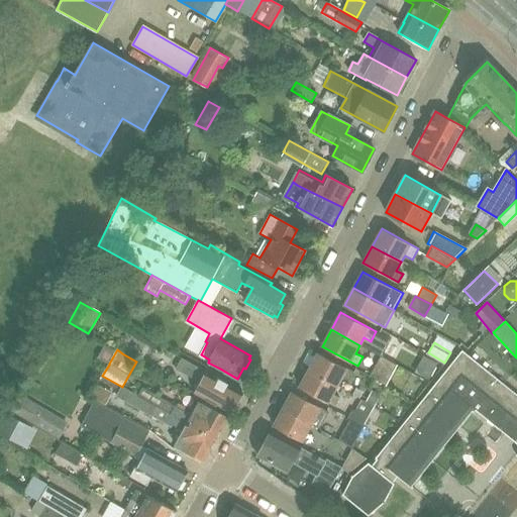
[(516,453),(516,455),(516,395),(462,350),(376,458),(377,459),(372,466),(369,463),(353,476),(352,476),(351,476),(352,477),(342,495),(369,515),(384,502),(385,503),(386,502),(385,502),(394,484),(393,483),(398,477),(412,488),(413,487),(411,486),(473,410),(474,412),(476,410),(516,442),(516,453)]
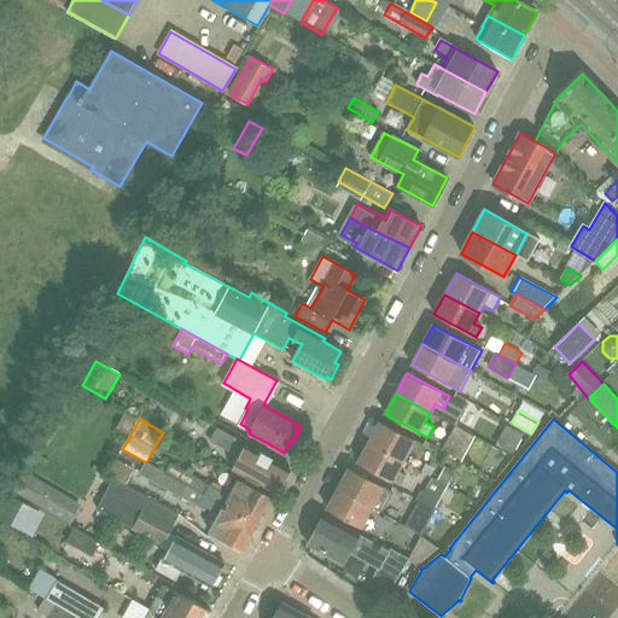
[(423,445),(402,433),(380,421),(369,442),(403,461),(409,452),(417,455),(423,445)]
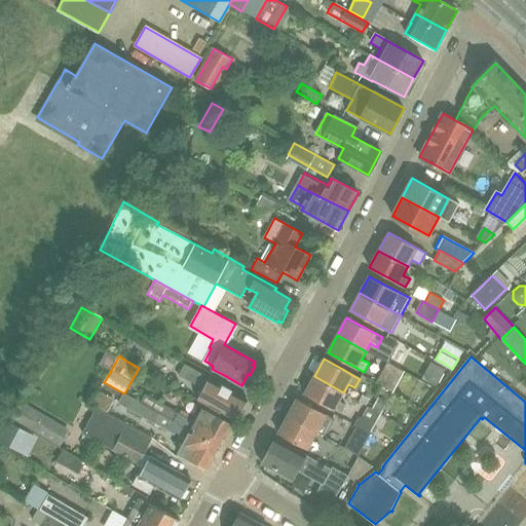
[(443,378),(444,377),(447,370),(431,362),(427,370),(443,378)]
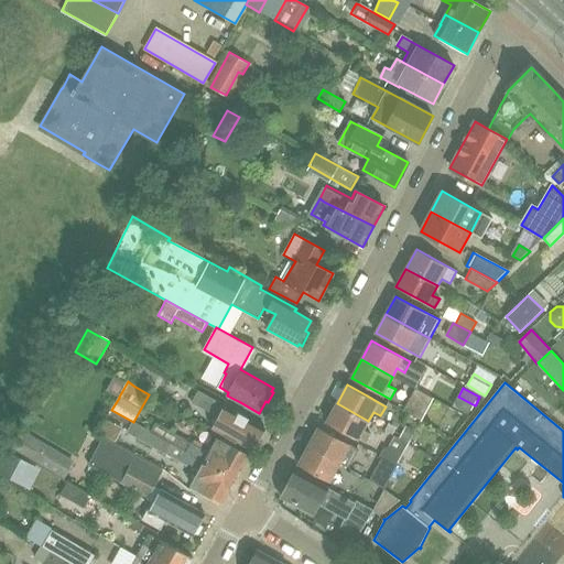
[(420,421),(432,399),(415,389),(403,411),(420,421)]
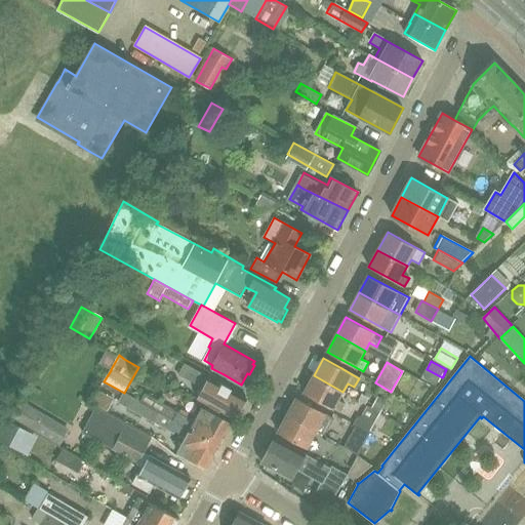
[(244,396),(244,397),(185,364),(178,374),(203,389),(197,400),(199,401),(199,400),(233,418),(233,419),(234,419),(246,397),(244,396)]
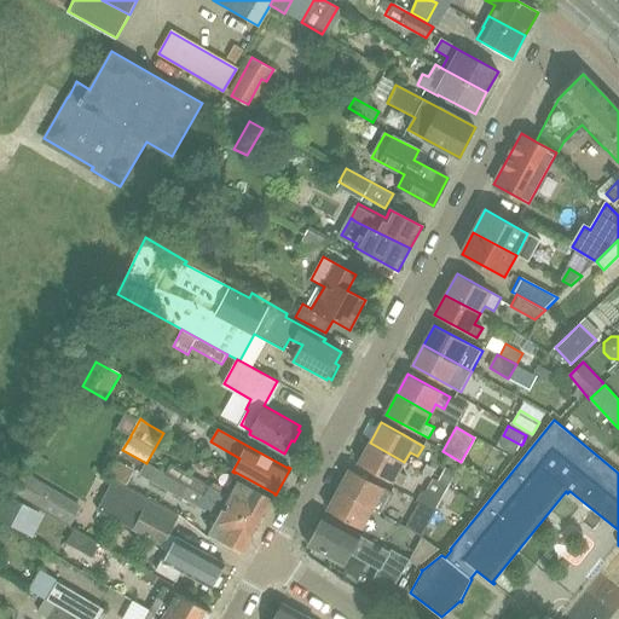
[(399,472),(404,462),(370,443),(359,463),(401,487),(408,476),(399,472)]
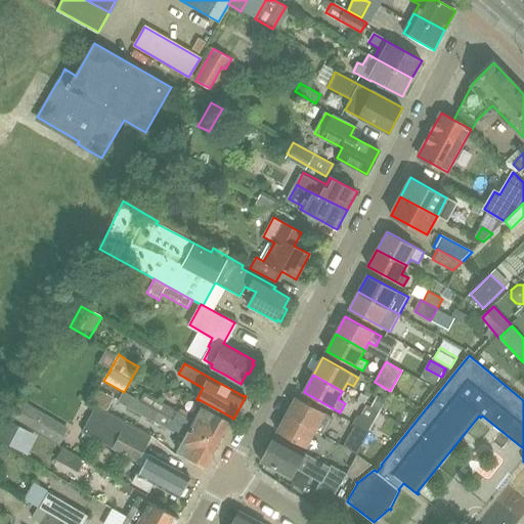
[(219,445),(173,419),(144,403),(138,400),(124,392),(119,401),(148,417),(167,427),(168,427),(168,428),(185,437),(177,451),(189,457),(207,468),(219,445)]
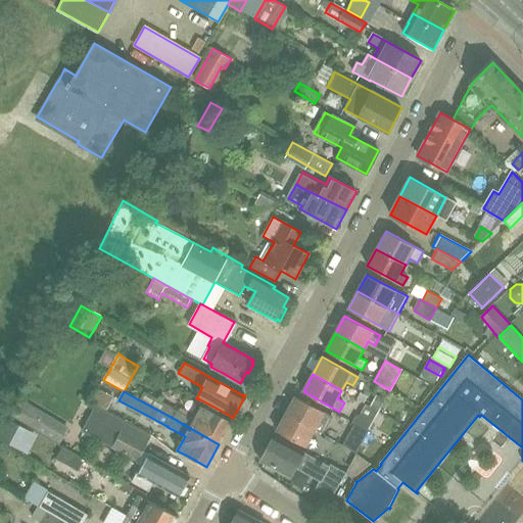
[(194,420),(177,411),(142,392),(138,399),(144,402),(173,418),(219,444),(231,422),(201,406),(194,420)]
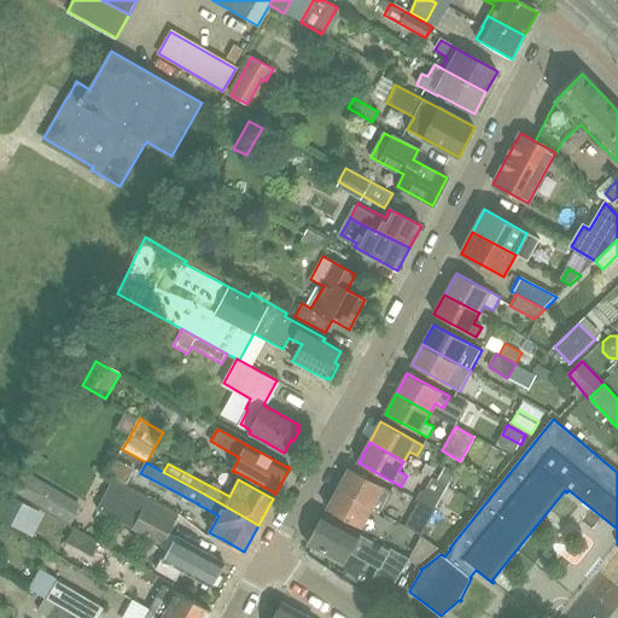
[(437,479),(447,485),(454,471),(444,466),(437,479)]
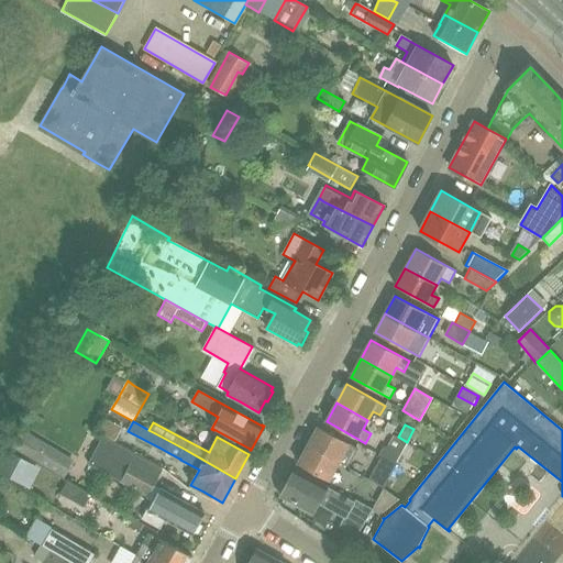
[(319,427),(308,445),(339,463),(346,466),(357,448),(319,427)]
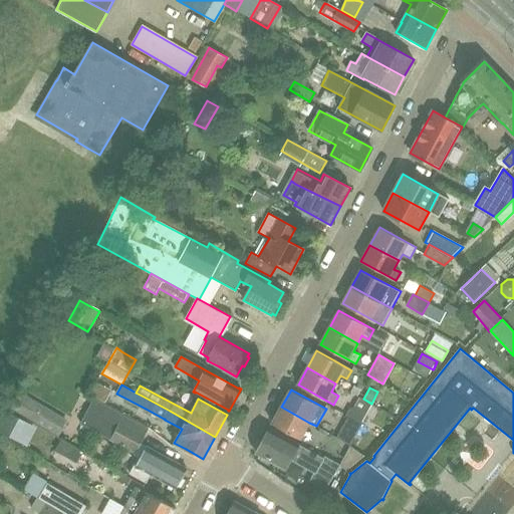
[(19,394),(9,412),(12,413),(28,422),(57,439),(67,421),(19,394)]
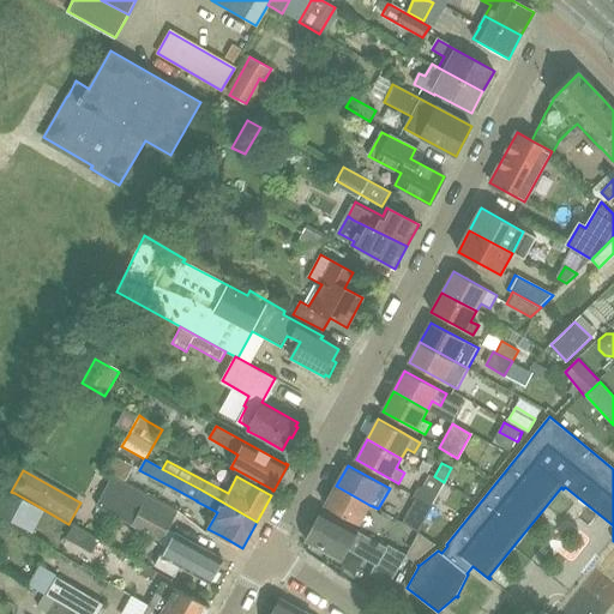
[(160,542),(178,511),(113,473),(95,504),(160,542)]
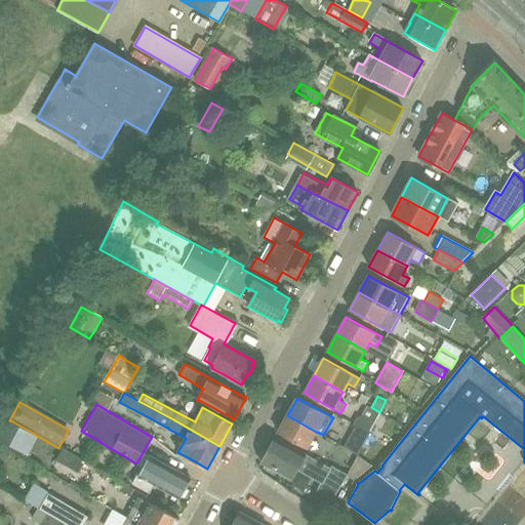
[(379,412),(371,407),(365,404),(354,426),(368,433),(379,412)]
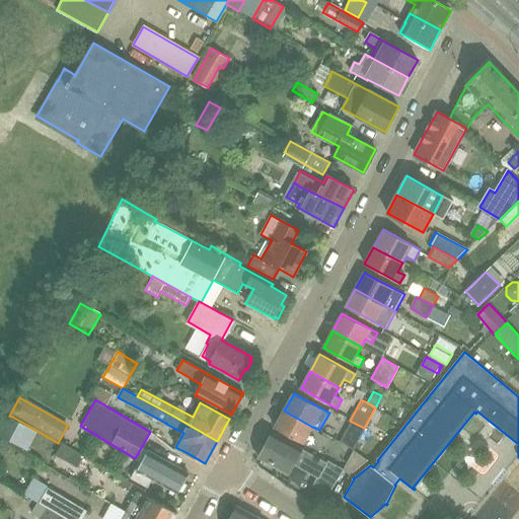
[(308,435),(312,427),(284,411),(275,428),(310,447),(315,438),(308,435)]
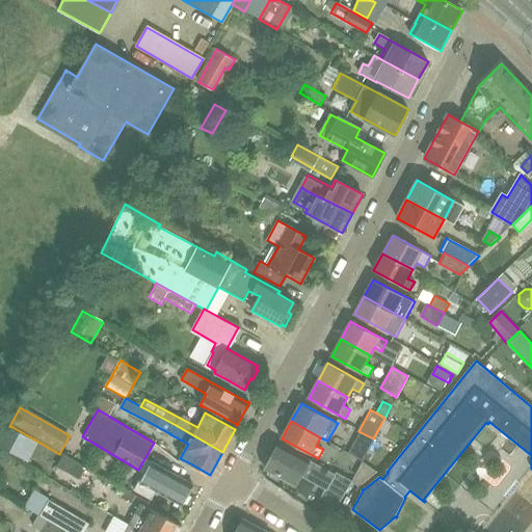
[(1,447),(18,456),(29,436),(12,427),(1,447)]
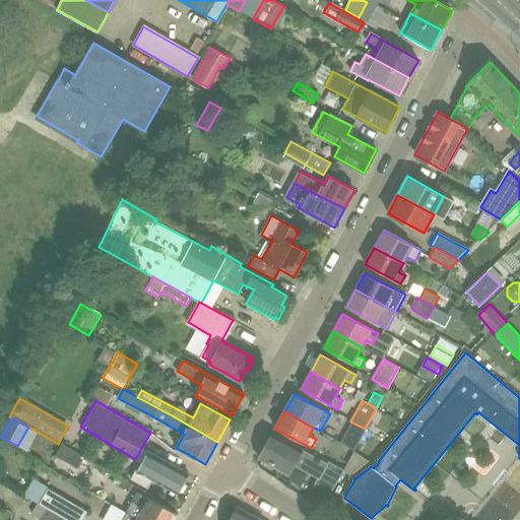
[(353,450),(365,429),(350,421),(339,442),(353,450)]
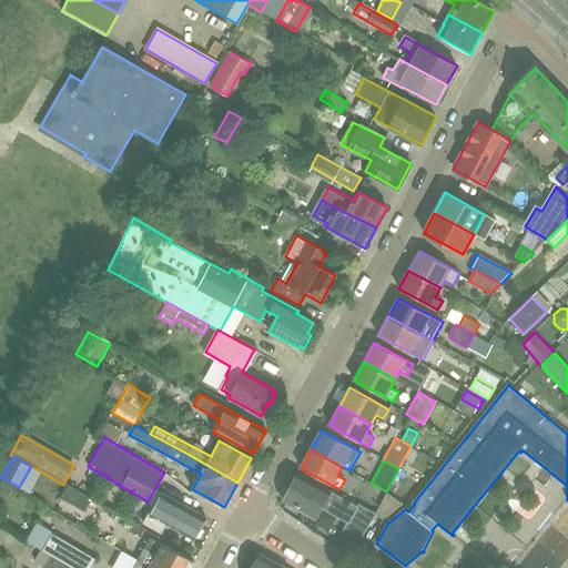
[(357,507),(317,485),(297,474),(283,500),(284,501),(285,499),(315,518),(322,507),(348,523),(344,531),(358,540),(375,514),(358,505),(357,507)]
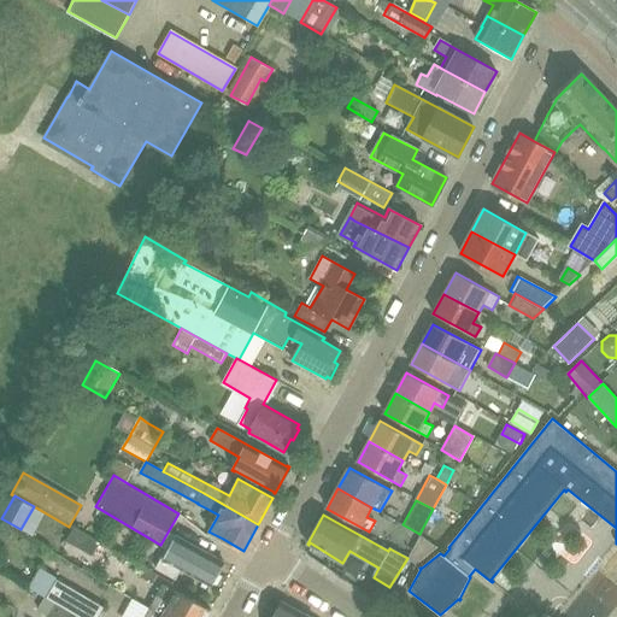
[(92,556),(99,542),(71,527),(64,540),(92,556)]
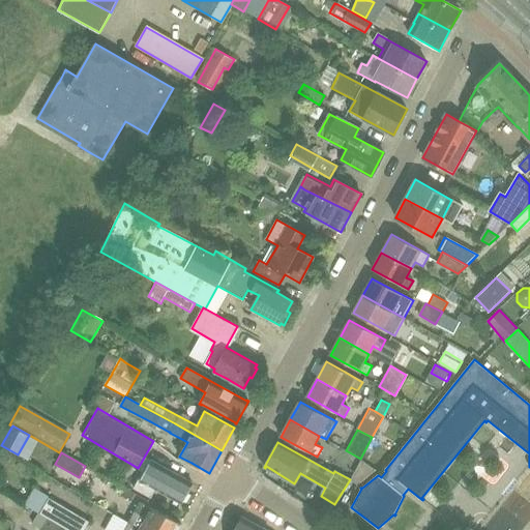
[(181,503),(182,501),(193,483),(149,460),(134,489),(150,498),(155,490),(181,503)]
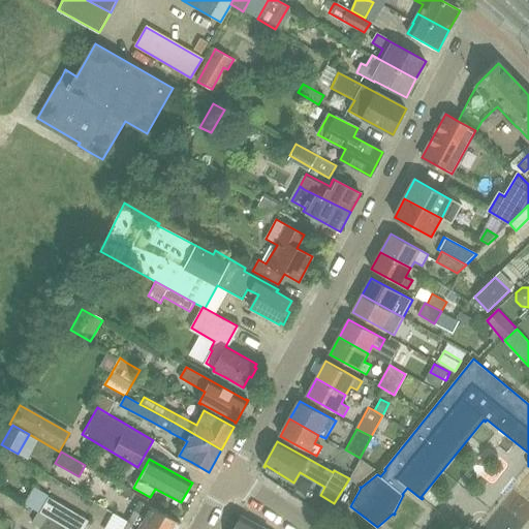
[(349,478),(356,484),(375,469),(361,459),(349,478)]
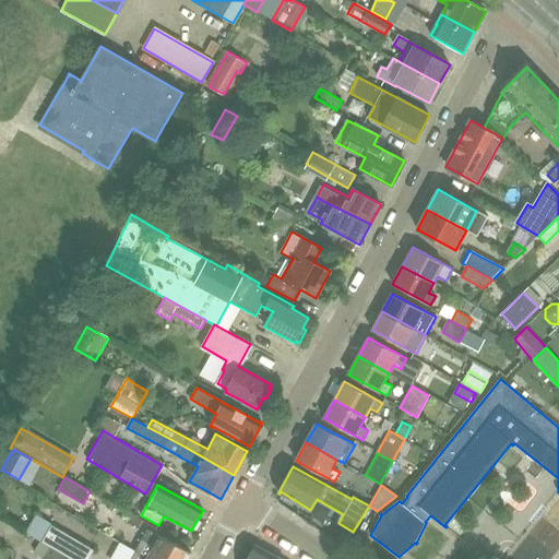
[(51,547),(67,556),(72,558),(86,558),(93,549),(52,525),(43,543),(51,547)]
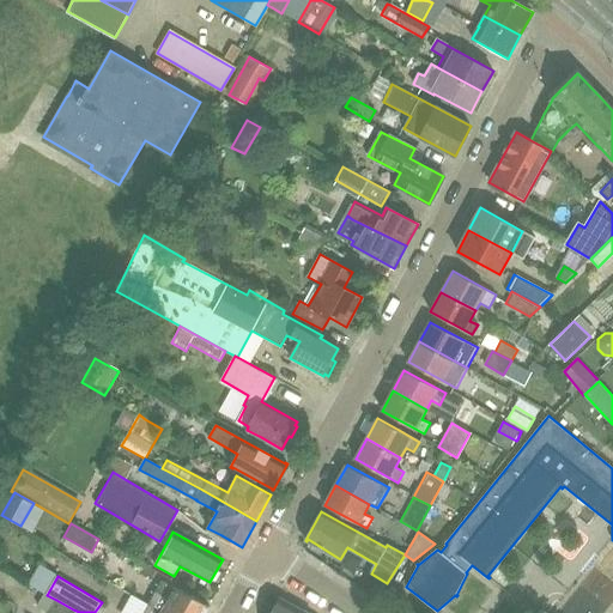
[(165,612),(206,612),(210,606),(162,581),(156,593),(158,594),(151,605),(165,612)]
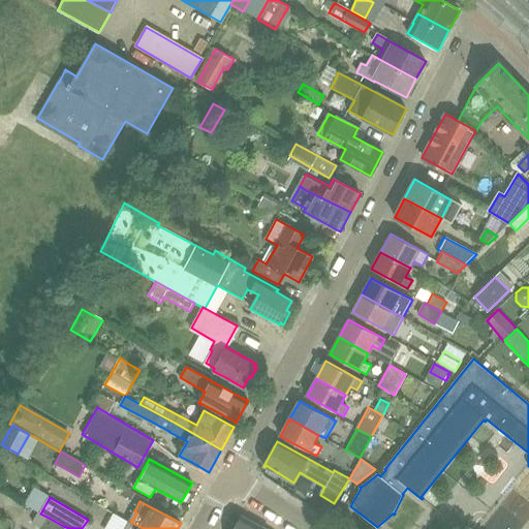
[(266,528),(242,516),(234,528),(266,528)]
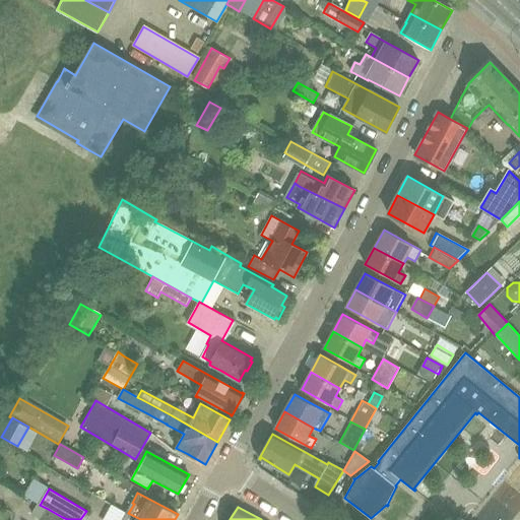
[(42,519),(41,519),(60,519),(62,517),(48,509),(42,519)]
